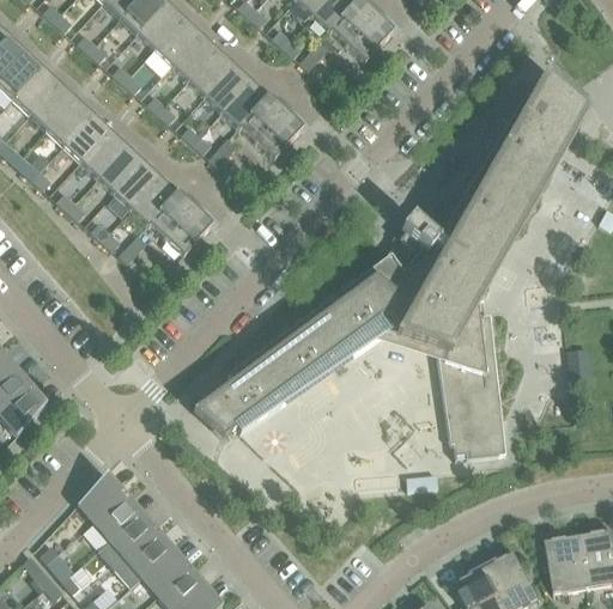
[(105,0),(102,5),(119,20),(138,0),(105,0)]
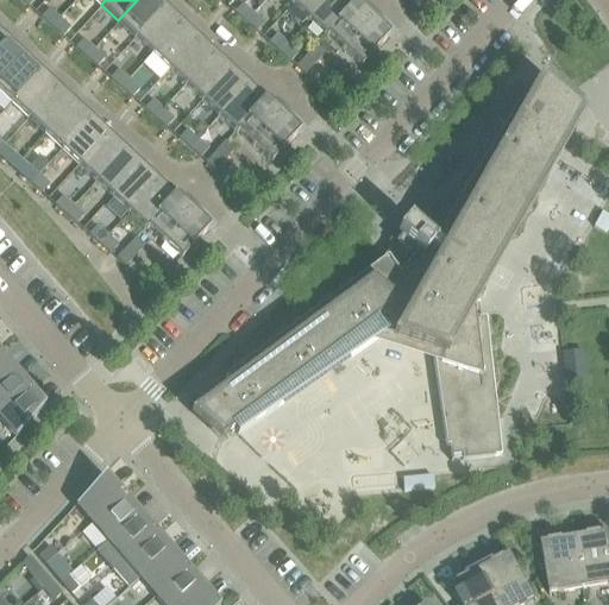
[(137,0),(118,20),(135,36),(165,4),(162,0),(137,0)]
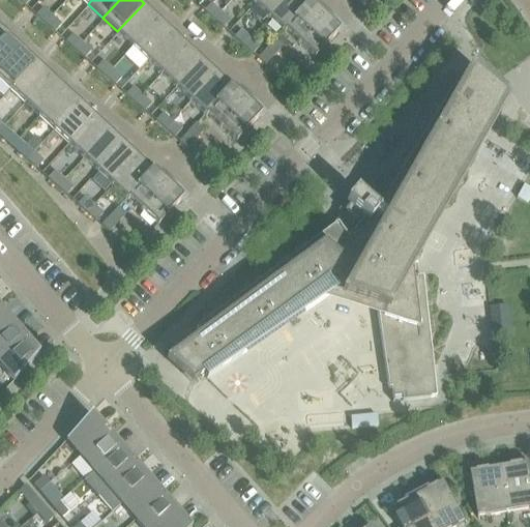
[(256,0),(254,2),(269,16),(283,0),(256,0)]
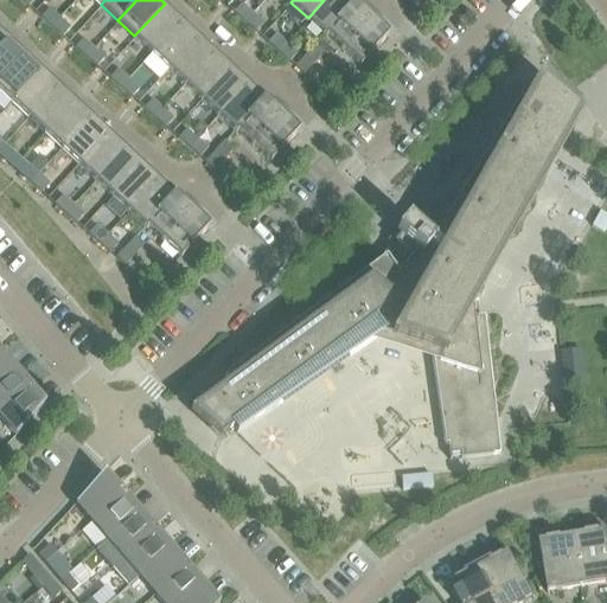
[(324,0),(308,18),(325,33),(355,1),(353,0),(324,0)]
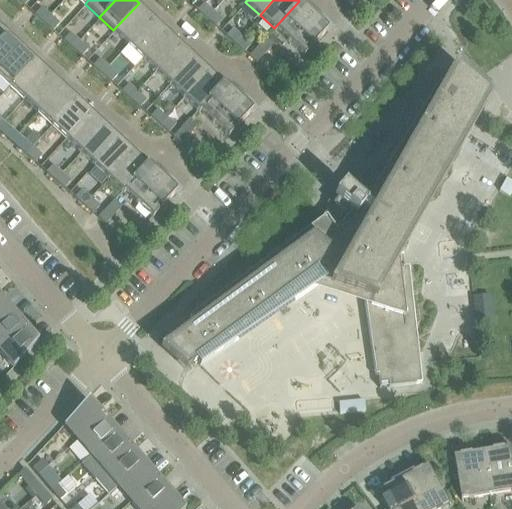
[(197,9),(206,17),(213,9),(204,1),(197,9)]
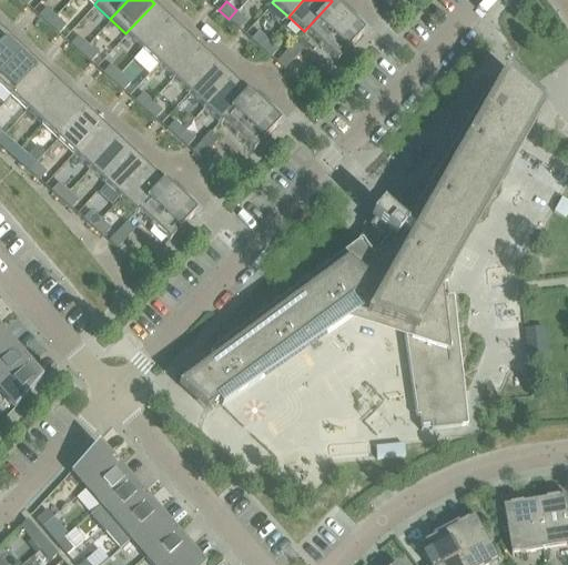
[(332,1),(304,31),(305,32),(306,31),(337,59),(363,31),(332,1)]
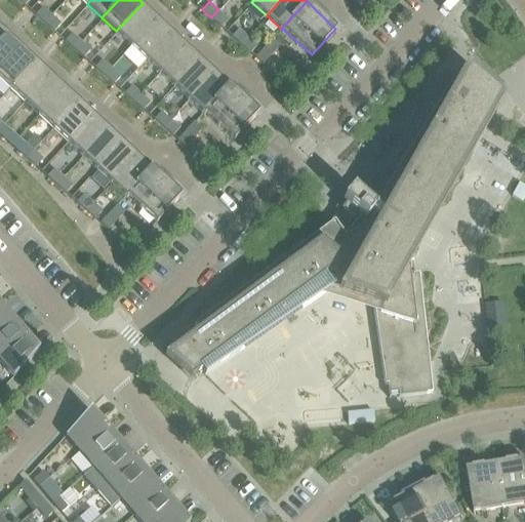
[(116,31),(131,45),(157,16),(143,3),(116,31)]
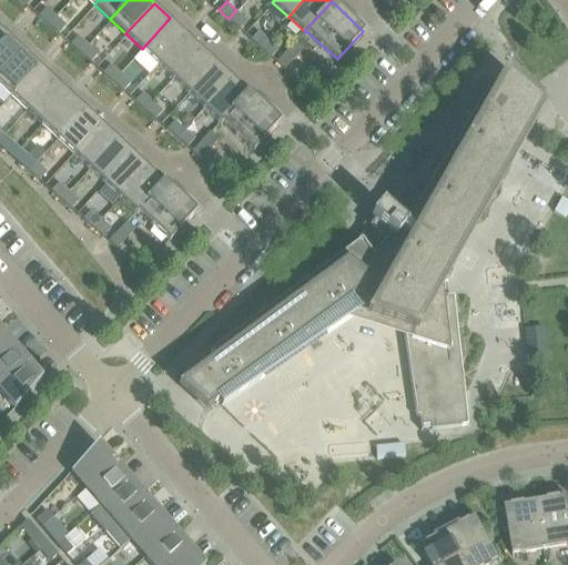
[(39,14),(49,23),(56,14),(46,6),(39,14)]
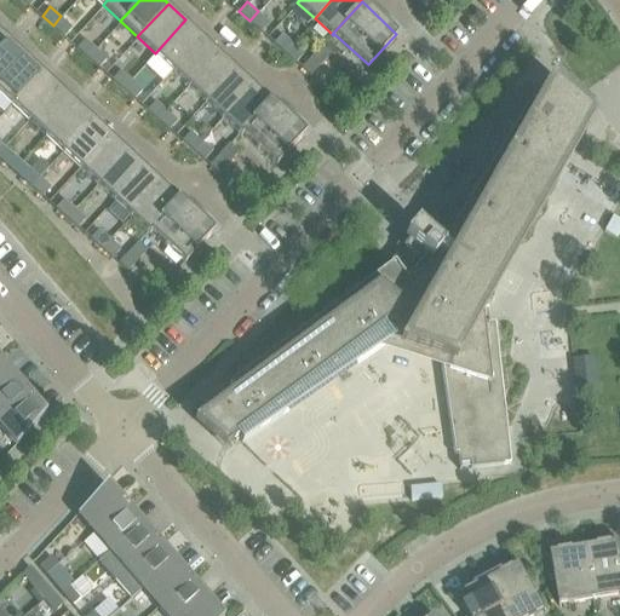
[(258,11),(250,21),(260,30),(269,21),(258,11)]
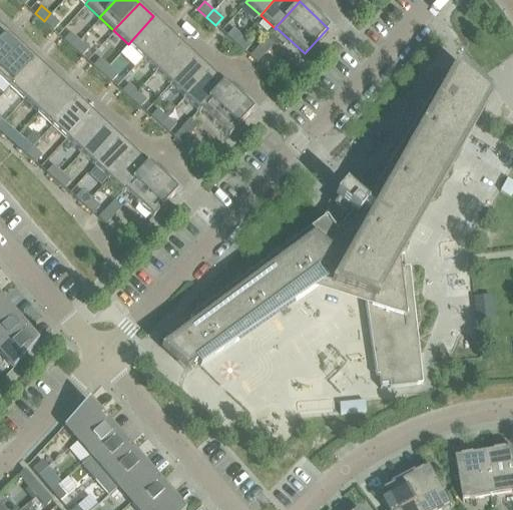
[(50,13),(44,21),(53,29),(59,21),(50,13)]
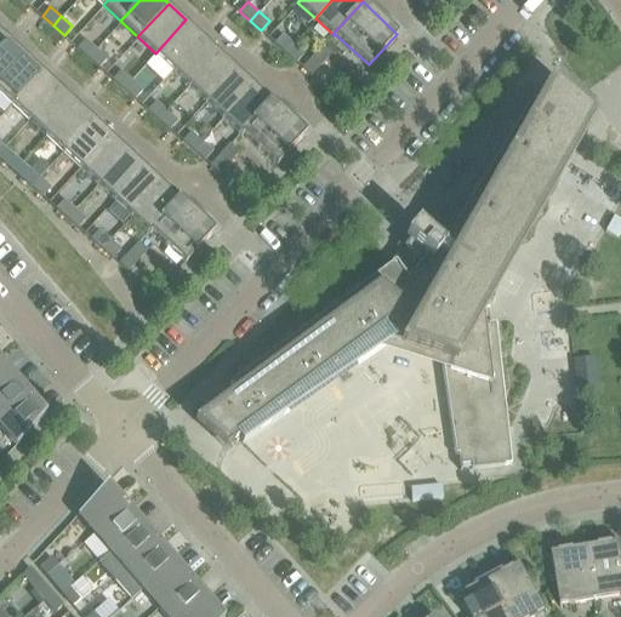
[(155,53),(172,69),(203,36),(186,20),(155,53)]
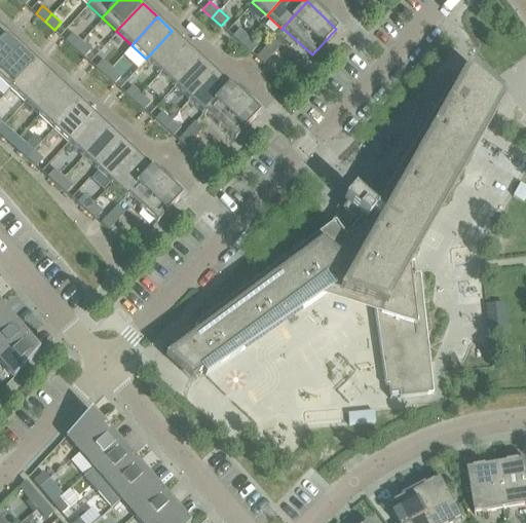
[(232,35),(241,43),(249,36),(239,28),(232,35)]
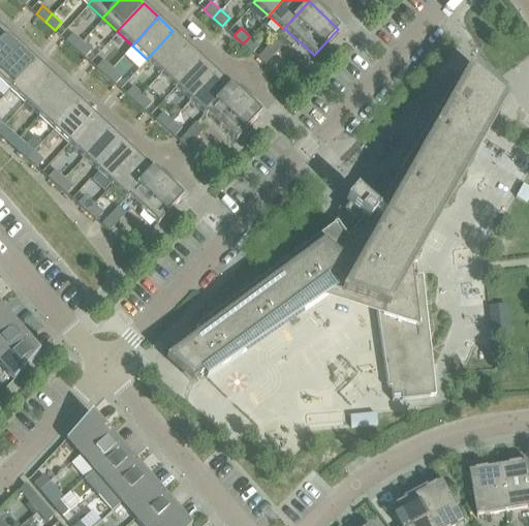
[(147,59),(161,72),(187,44),(173,31),(147,59)]
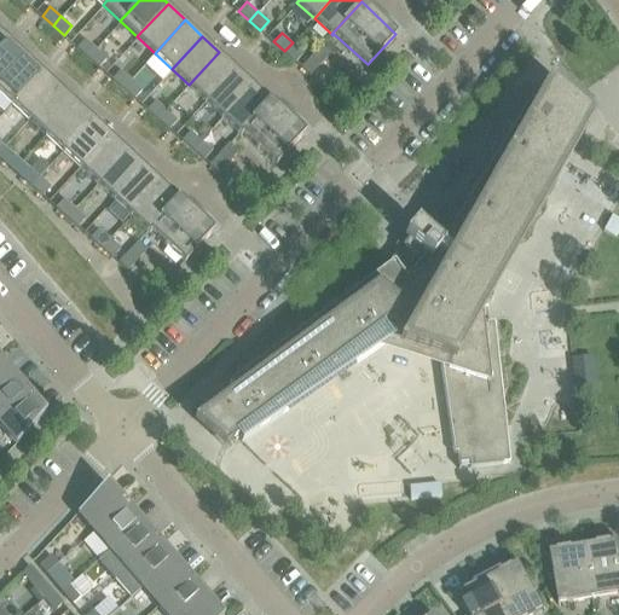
[(0,47),(0,81),(25,53),(9,38),(0,47)]
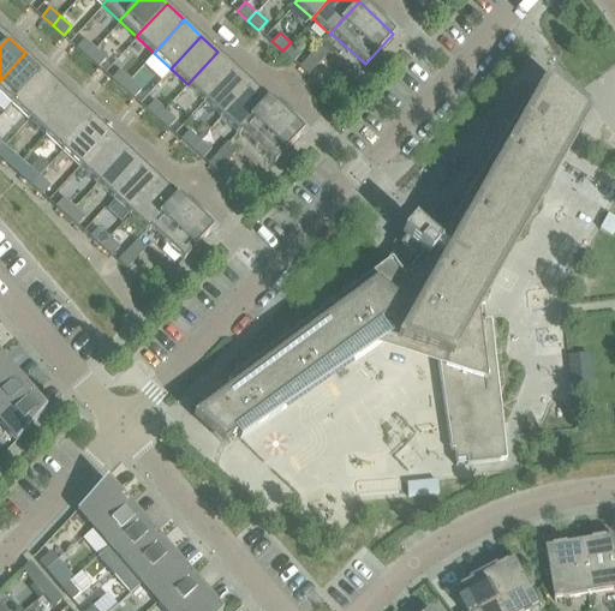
[(77,46),(88,55),(95,47),(84,37),(77,46)]
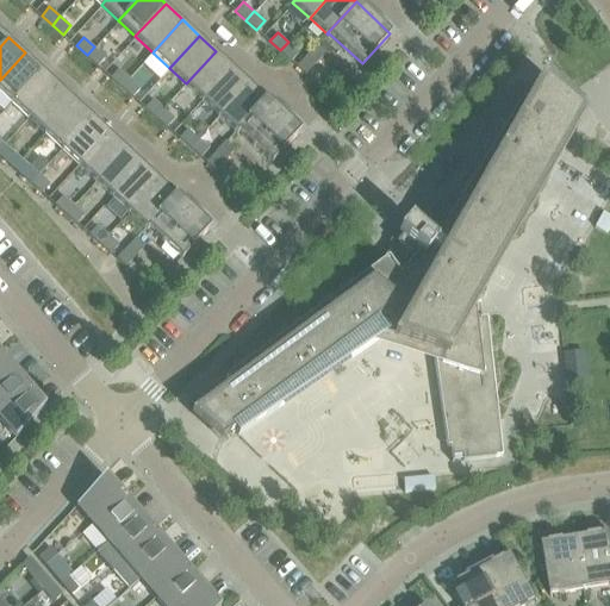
[(288,42),(280,50),(291,60),(299,51),(288,42)]
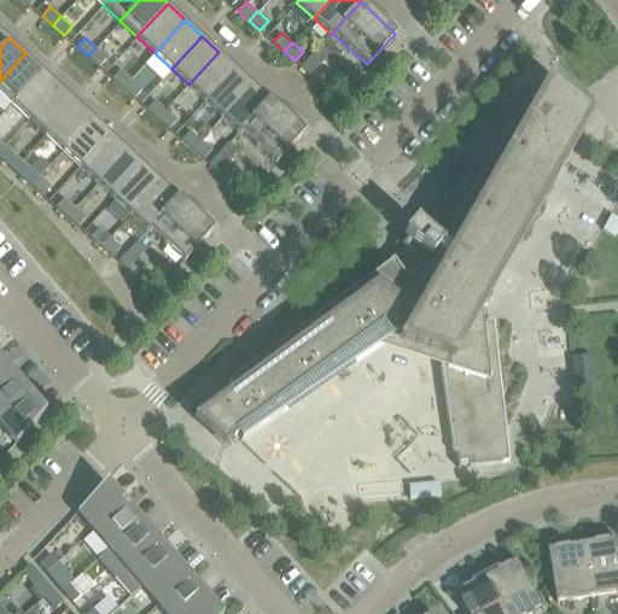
[(321,45),(301,65),(310,74),(330,52),(321,45)]
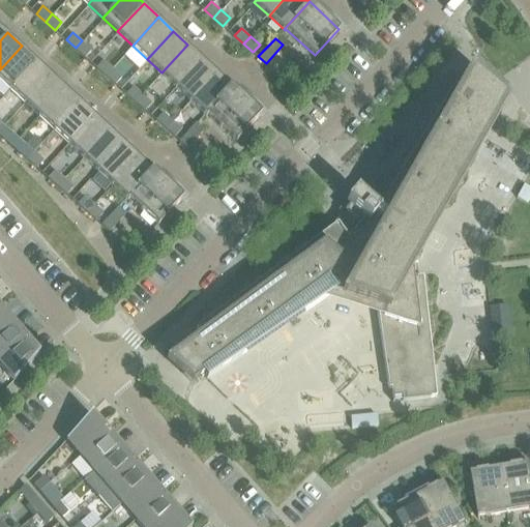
[(82,40),(76,48),(85,56),(91,48),(82,40)]
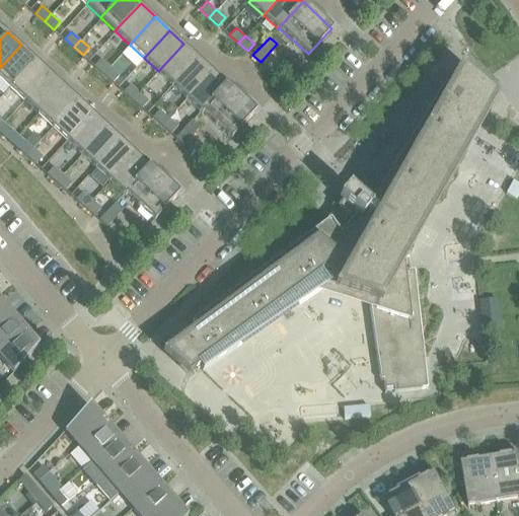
[(158,71),(172,84),(198,57),(183,44),(158,71)]
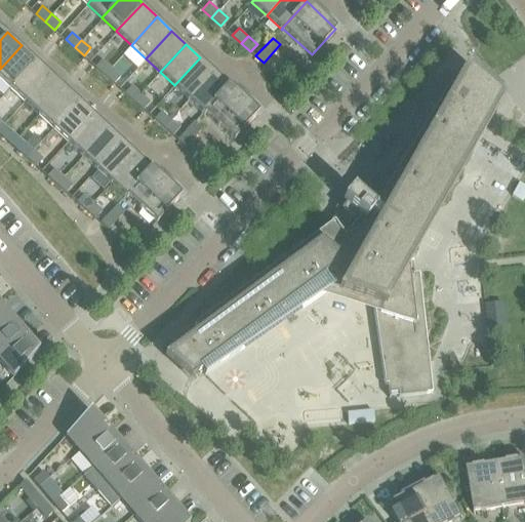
[(0,77),(10,87),(36,59),(22,45),(0,69),(0,77)]
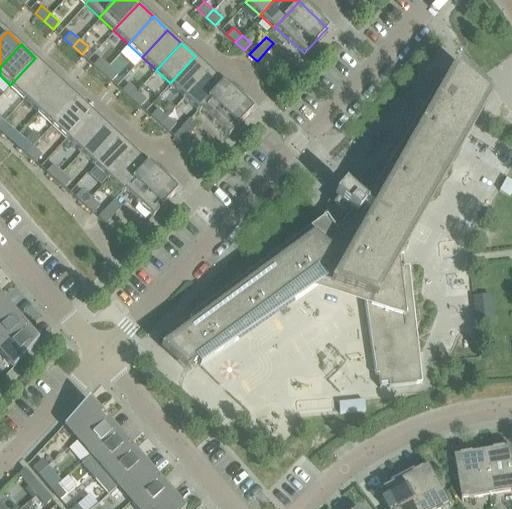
[(93,64),(102,72),(109,64),(100,56),(93,64)]
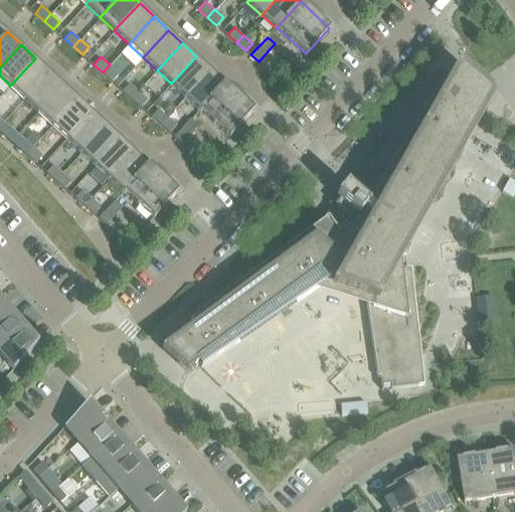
[(171,83),(185,97),(210,69),(196,56),(171,83)]
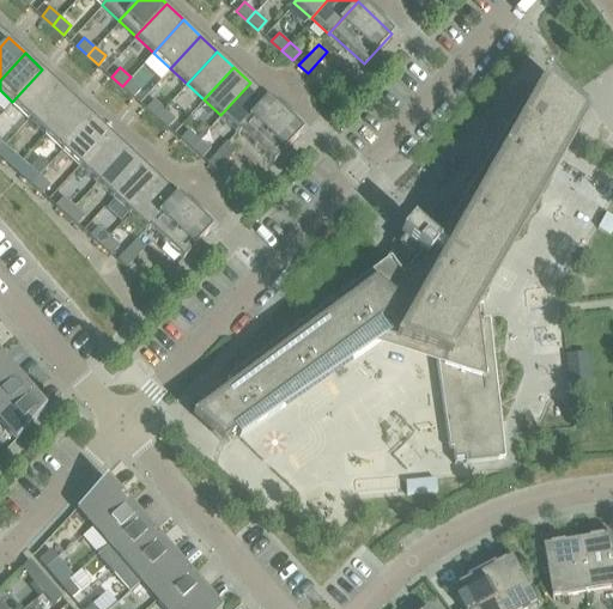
[(12,102),(29,117),(59,85),(42,69),(12,102)]
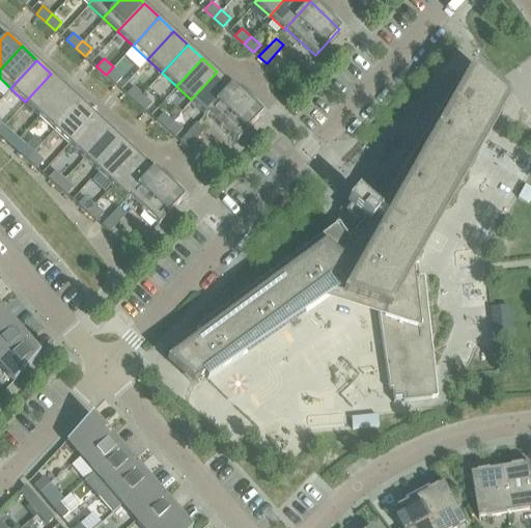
[(200,333),(166,359),(192,382),(205,373),(207,378),(213,374),(330,295),(332,293),(378,307),(378,309),(389,388),(392,388),(393,400),(438,395),(434,365),(424,274),(414,276),(413,271),(416,270),(416,262),(477,153),(487,134),(492,128),(508,100),(471,65),(457,89),(454,84),(380,206),(371,201),(371,200),(372,199),(373,198),(373,197),(374,196),(374,195),(375,194),(375,193),(375,192),(375,191),(376,190),(376,189),(376,188),(376,187),(376,186),(376,185),(376,184),(376,183),(376,182),(376,181),(376,179),(376,178),(376,177),(376,176),(376,175),(359,194),(356,191),(346,201),(345,200),(339,209),(350,219),(340,229),(337,224),(196,329),(200,333)]
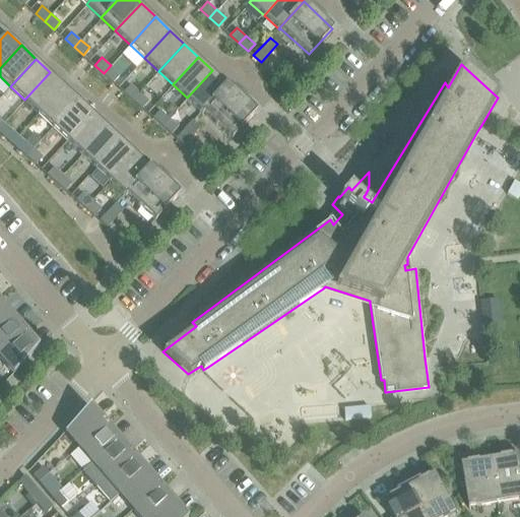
[(111,65),(104,73),(113,81),(120,73),(111,65)]
